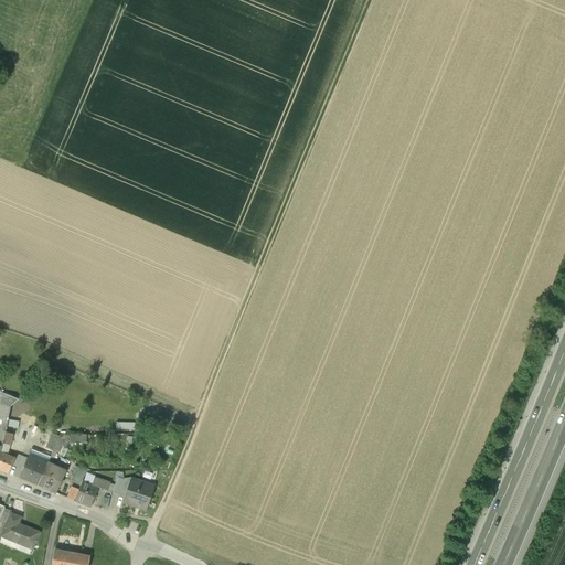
[(11,344),(1,342),(0,349),(0,352),(7,353),(8,349),(10,350),(11,344)]
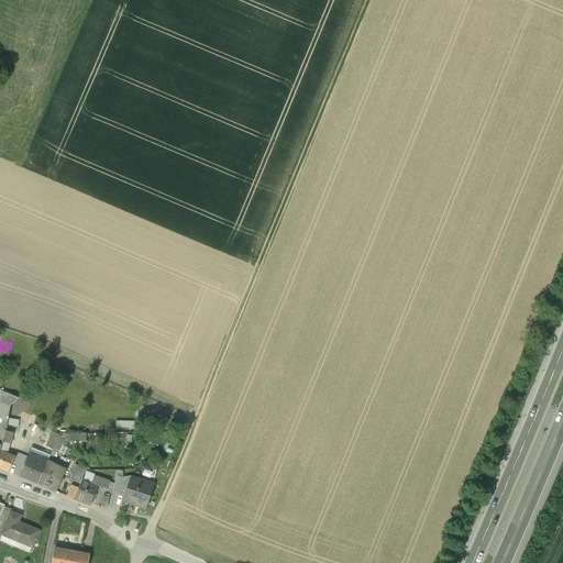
[(0,401),(10,406),(17,399),(1,393),(0,393),(0,401)]
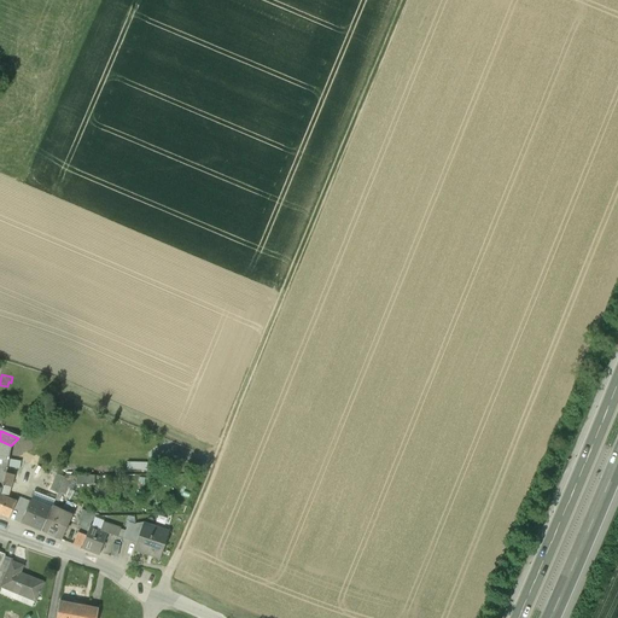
[(0,488),(1,489),(7,470),(7,467),(9,460),(11,445),(0,441),(0,488)]
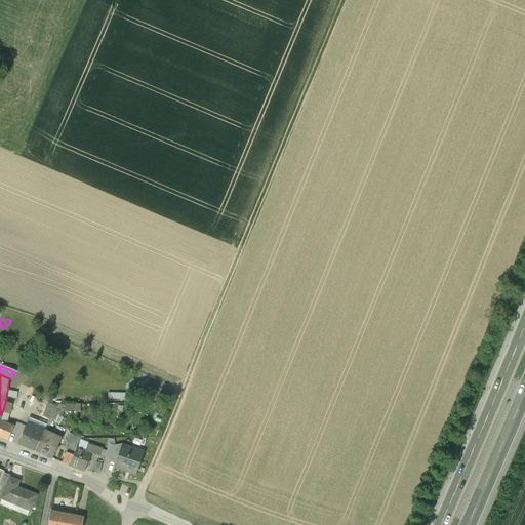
[(7,391),(6,397),(16,399),(17,393),(7,391)]
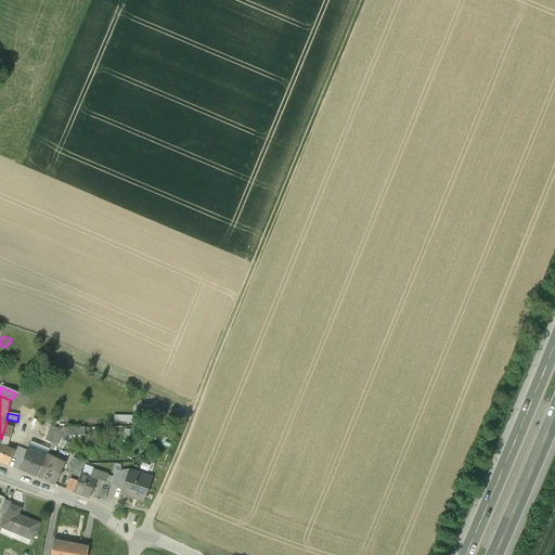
[(0,443),(0,444),(7,448),(13,423),(7,422),(1,439),(0,443)]
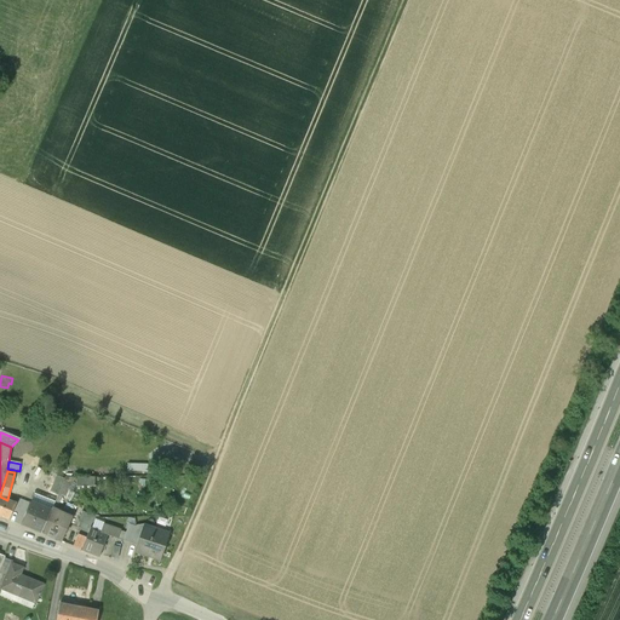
[(51,492),(58,495),(64,480),(57,476),(51,492)]
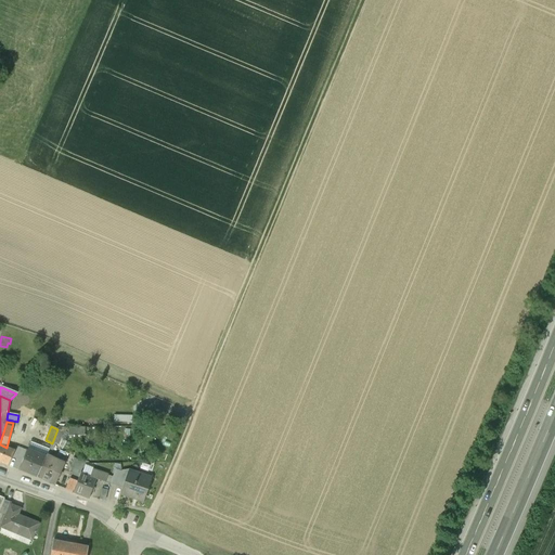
[(46,455),(49,457),(55,443),(59,446),(67,427),(59,427),(57,429),(52,443),(46,455)]
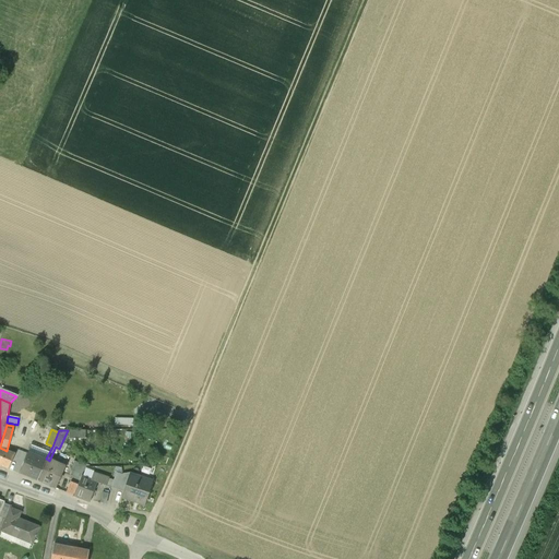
[(0,465),(8,468),(13,454),(7,451),(0,448),(0,465)]
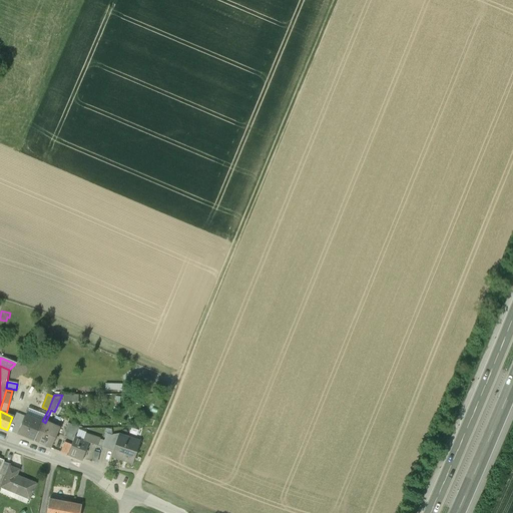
[(91,412),(84,411),(83,419),(90,420),(91,412)]
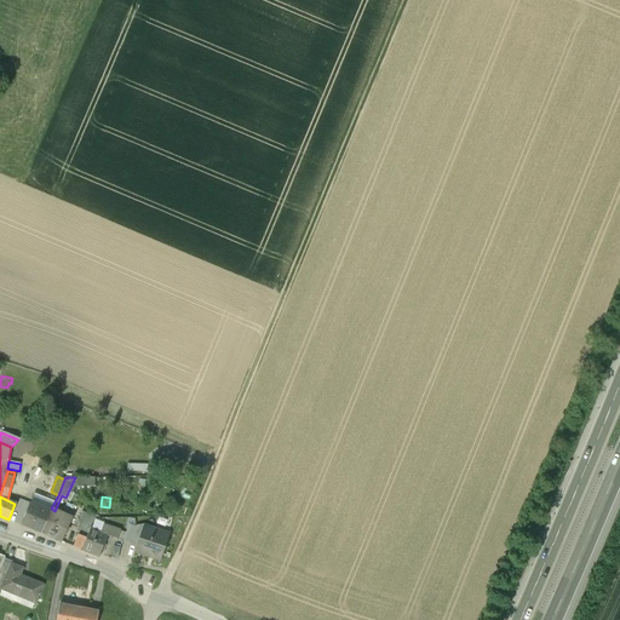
[(22,526),(41,533),(51,511),(30,503),(22,526)]
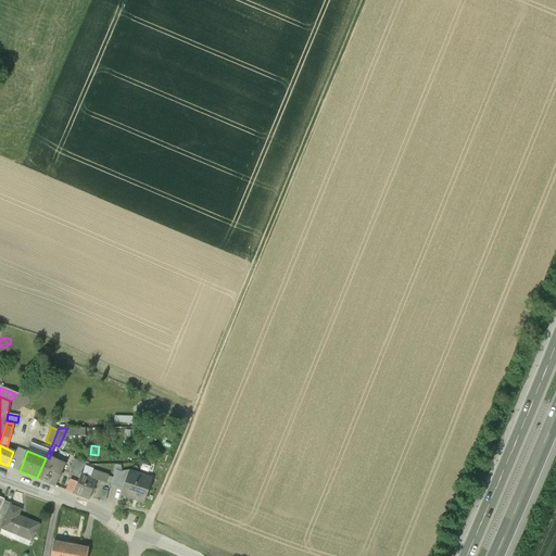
[(37,478),(54,487),(64,465),(49,458),(46,456),(46,458),(37,478)]
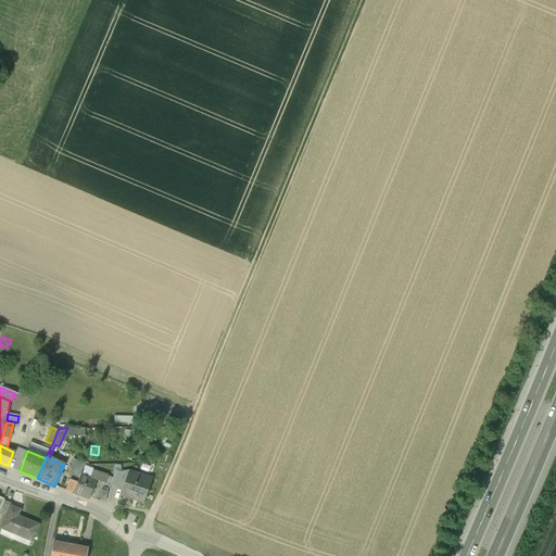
[(73,474),(70,479),(77,482),(80,474),(85,464),(74,459),(70,471),(73,474)]
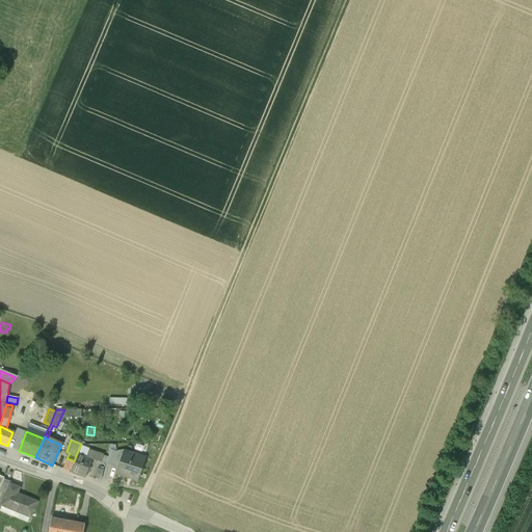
[(124,451),(125,449),(116,451),(116,452),(111,467),(117,469),(123,453),(124,453),(124,451)]
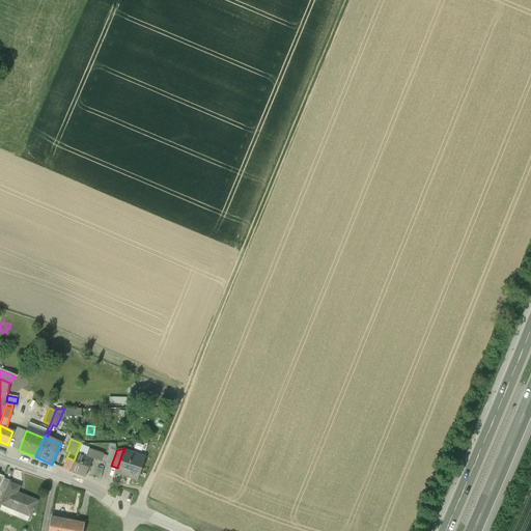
[(89,450),(86,456),(92,458),(92,459),(111,466),(116,451),(111,449),(108,456),(89,450)]
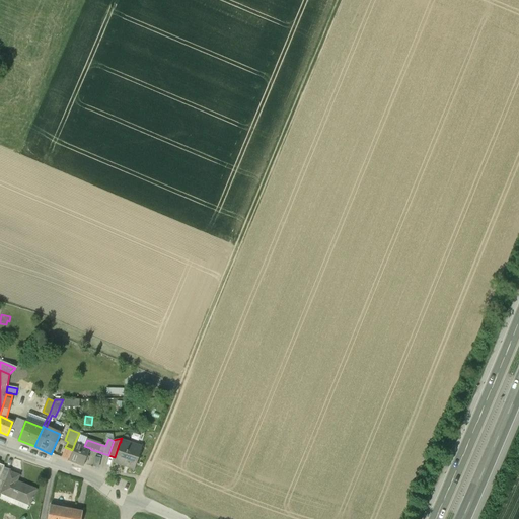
[(120,442),(115,457),(113,461),(134,468),(142,447),(121,440),(121,442),(120,442)]
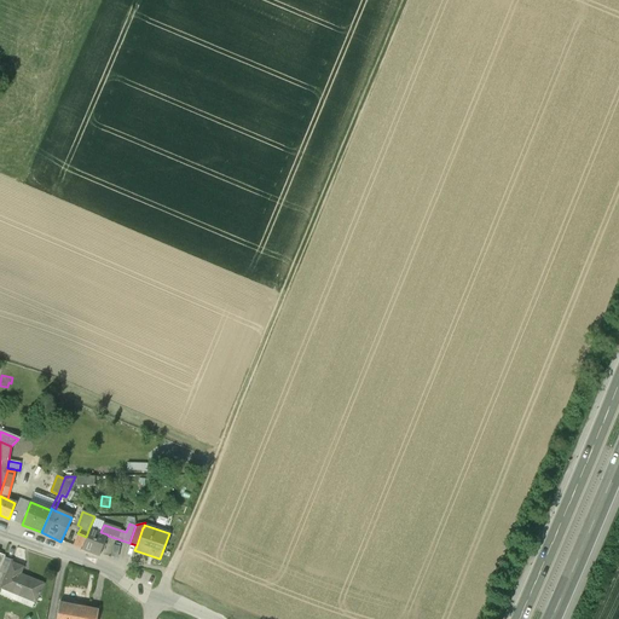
[(93,554),(99,555),(103,548),(105,549),(108,544),(104,544),(108,536),(108,534),(100,532),(90,527),(86,537),(81,549),(93,554)]
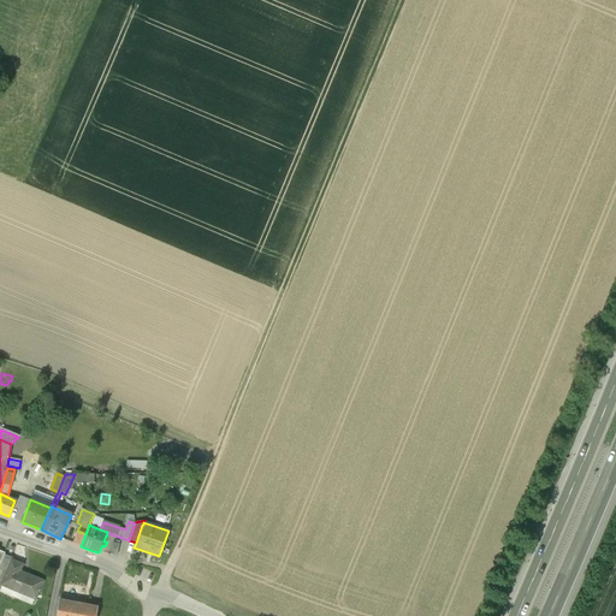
[(81,546),(86,534),(77,531),(72,544),(81,546)]
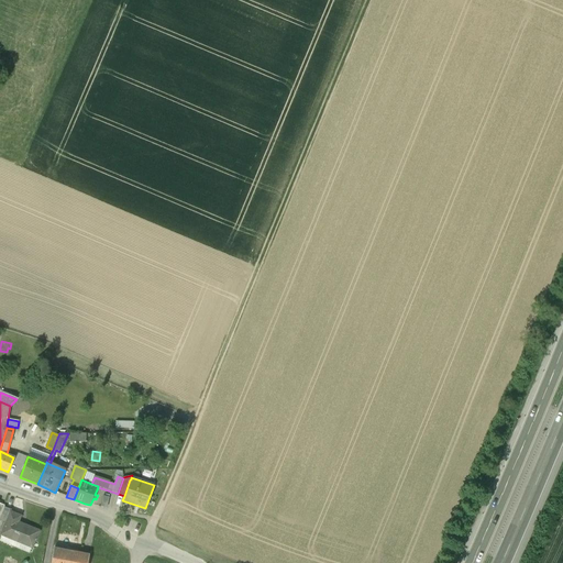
[(109,498),(102,496),(100,507),(107,508),(109,498)]
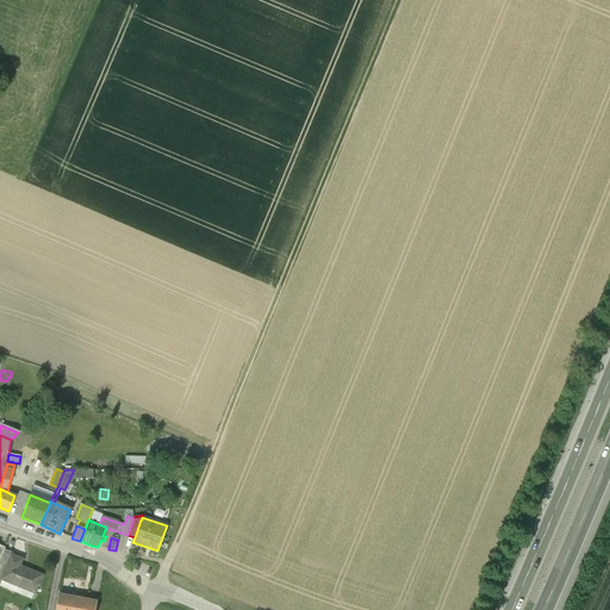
[(4,549),(0,559),(0,565),(6,567),(11,555),(12,553),(4,549)]
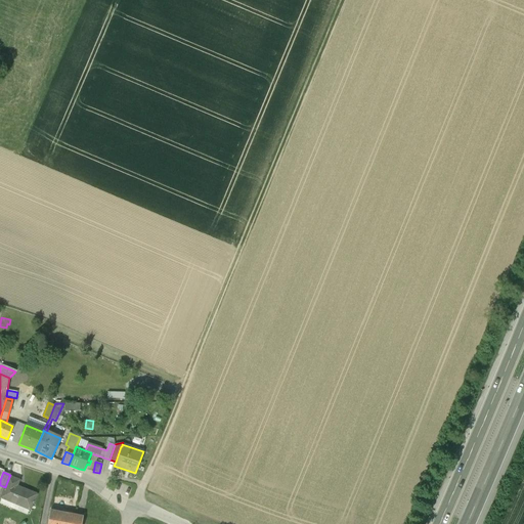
[(18,480),(9,477),(5,487),(0,497),(30,510),(36,494),(15,486),(18,480)]
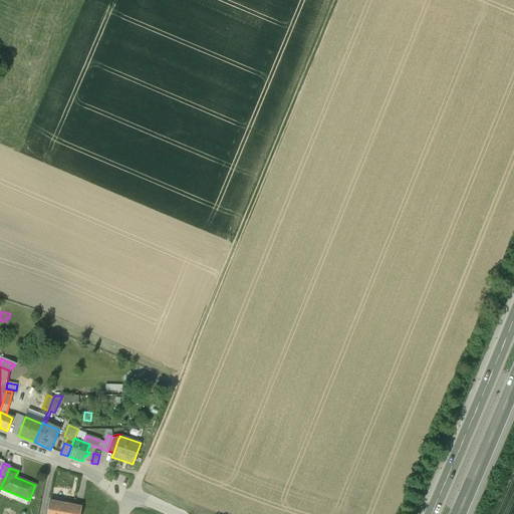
[(0,493),(27,505),(29,500),(0,488),(0,489),(0,493)]
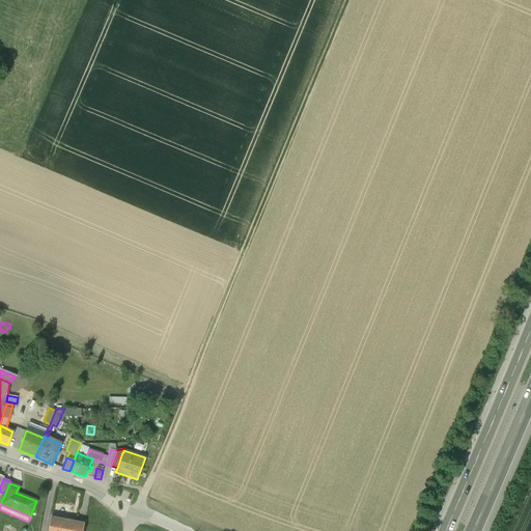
[(81,530),(83,524),(51,516),(48,530),(81,530)]
